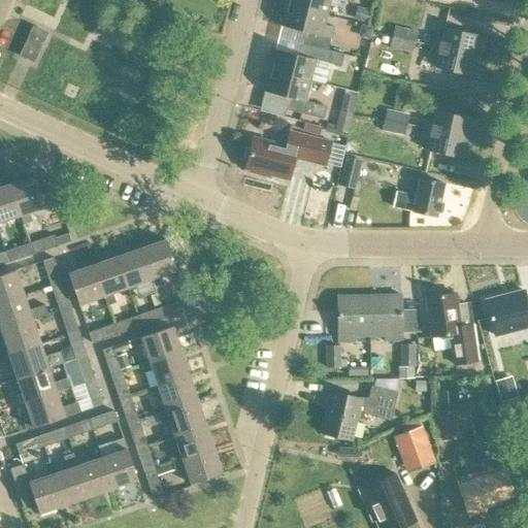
[(286,0),(285,5),(326,15),(329,0),(286,0)]
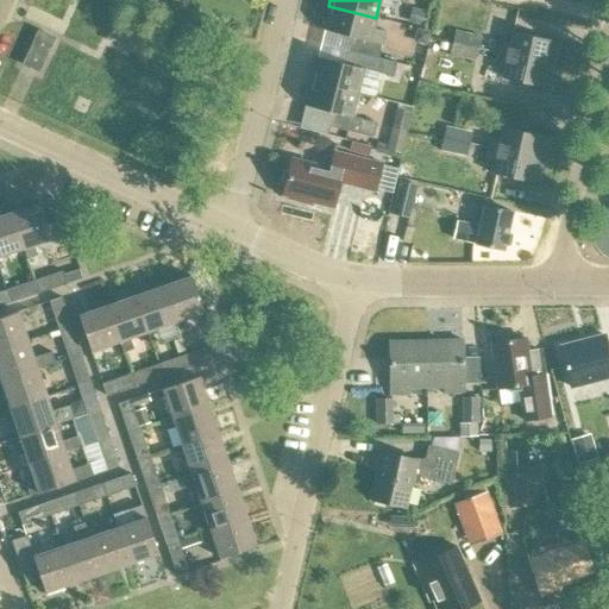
[(372,30),(376,18),(328,6),(322,31),(351,38),(349,51),(377,58),(383,33),(372,30)]
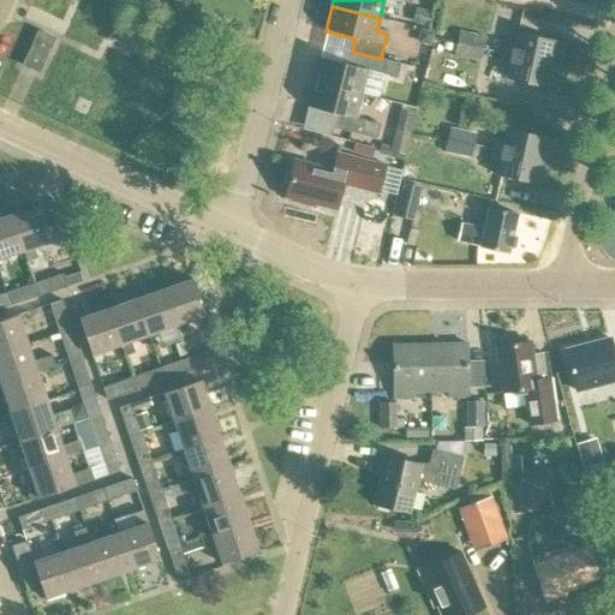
[(431,13),(413,9),(408,23),(428,28),(431,13)]
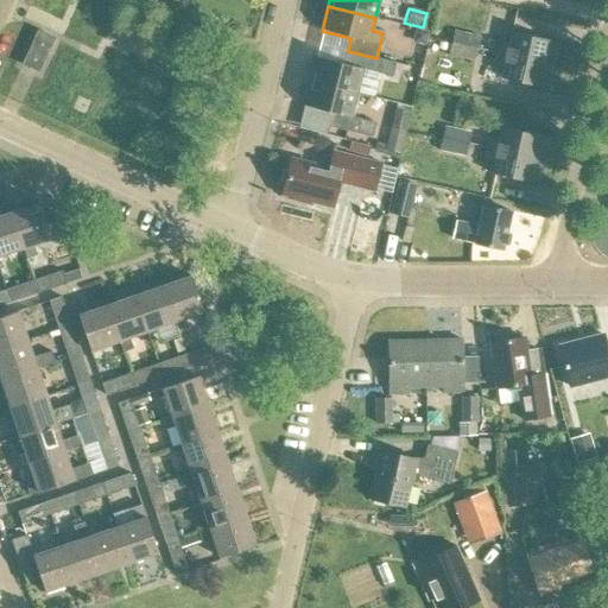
[(453,42),(480,48),(482,37),(455,30),(453,42)]
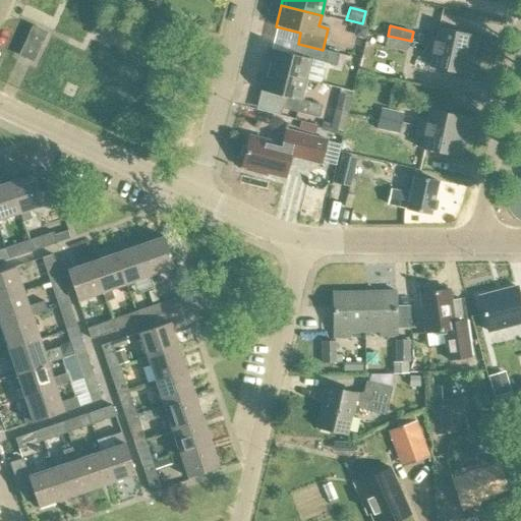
[(426,36),(424,44),(474,55),(478,35),(439,25),(436,37),(426,36)]
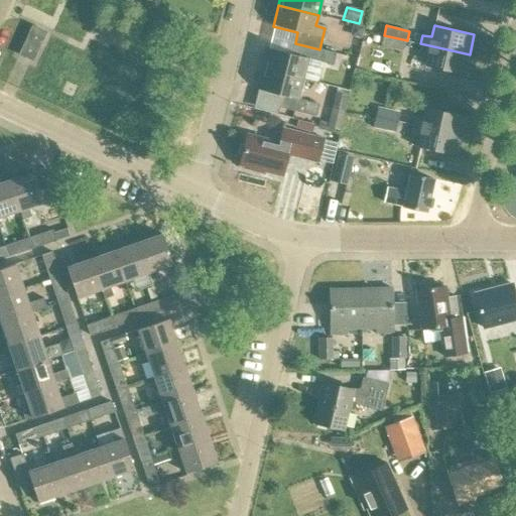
[(32,60),(45,33),(32,27),(19,54),(32,60)]
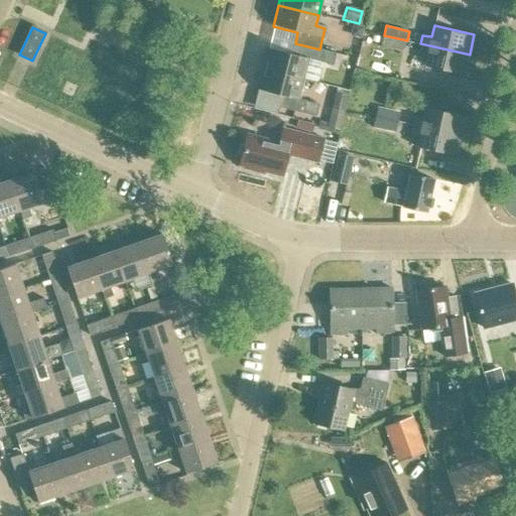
[(404,51),(407,40),(384,35),(381,46),(404,51)]
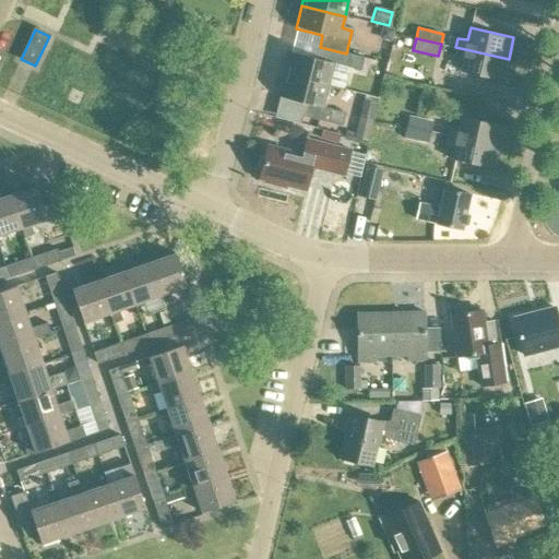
[(361,57),(346,54),(320,47),(317,60),(289,52),(284,75),(328,86),(333,64),(358,70),(361,57)]
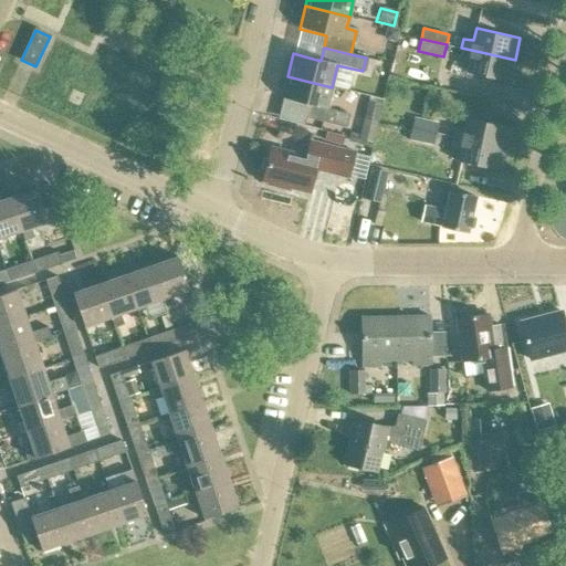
[(515,60),(461,48),(460,56),(469,59),(467,72),(510,81),(515,60)]
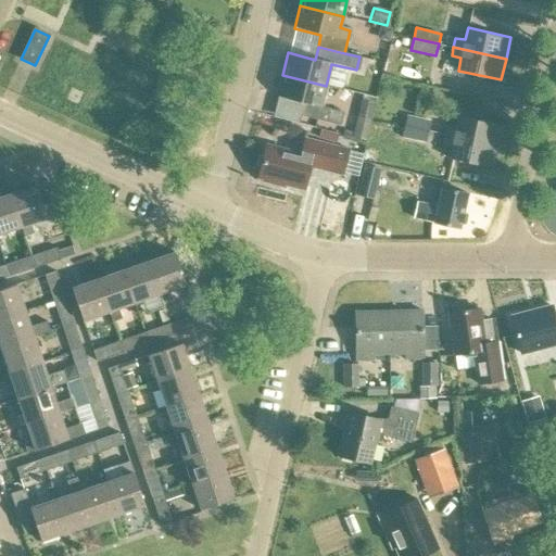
[(320,108),(326,86),(282,75),(277,97),(304,103),(301,116),(340,126),(343,113),(320,108)]
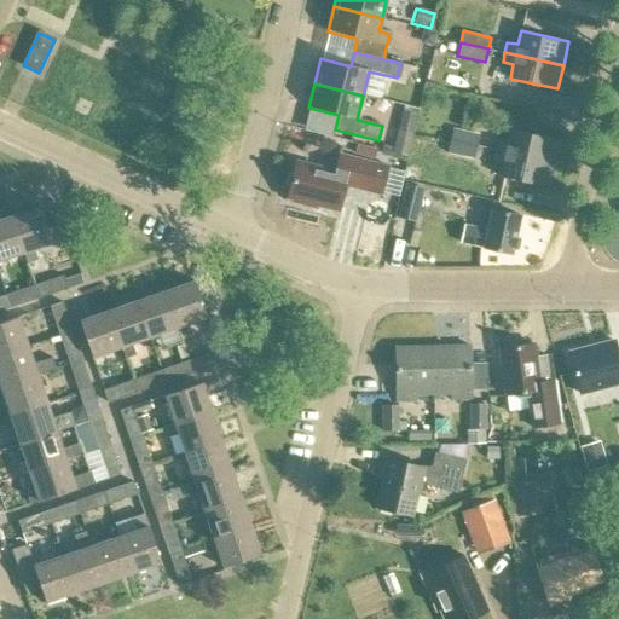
[(416,115),(401,111),(392,152),(406,156),(416,115)]
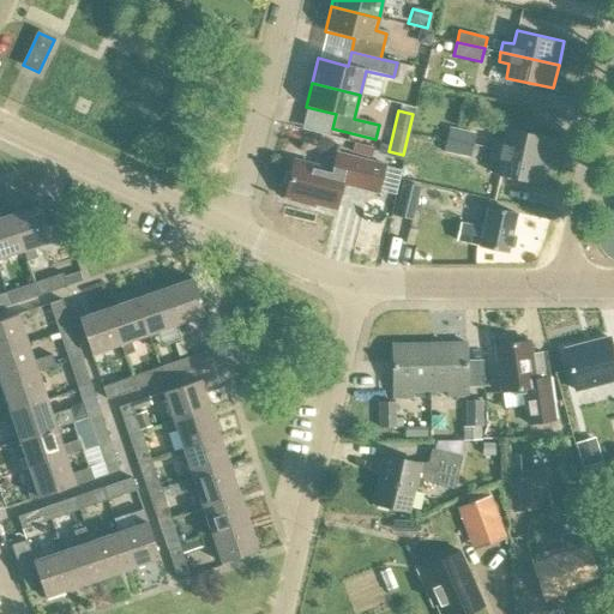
[(447,140),(474,146),(477,134),(450,127),(447,140)]
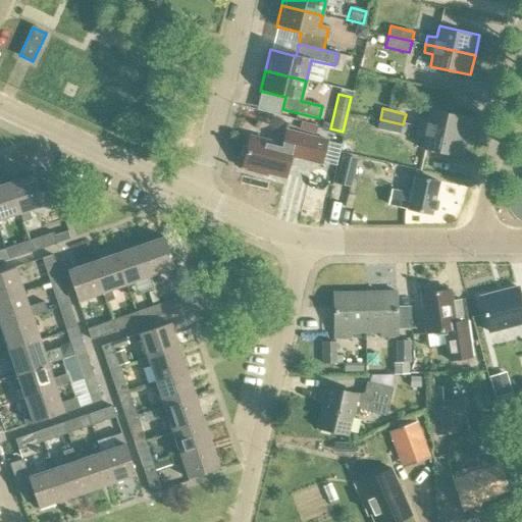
[(421,117),(419,125),(467,138),(472,117),(431,108),(428,119),(421,117)]
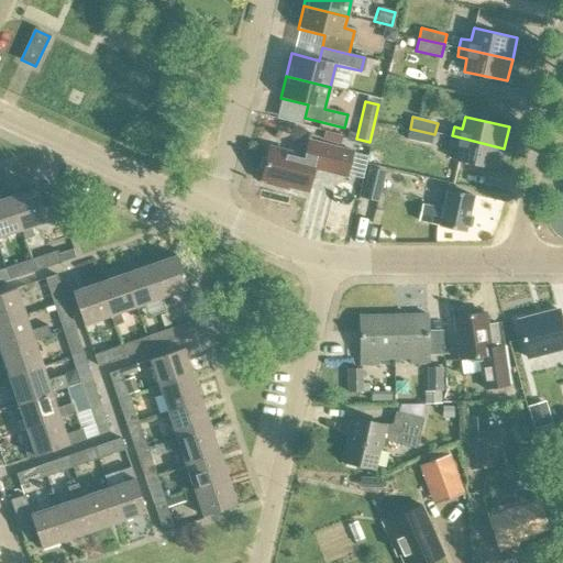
[(432,145),(434,134),(410,129),(408,140),(432,145)]
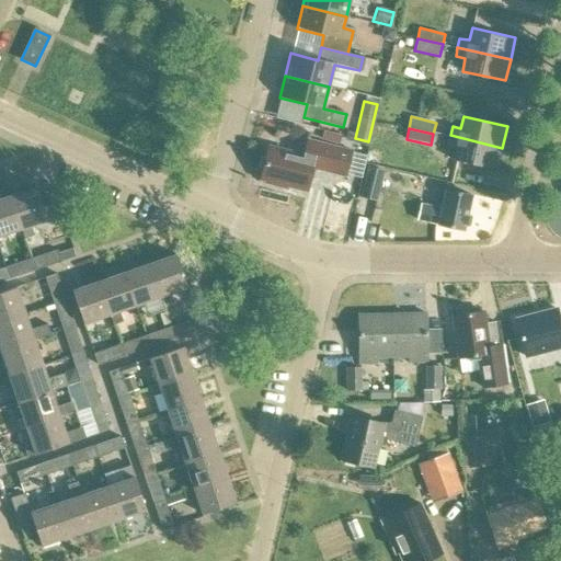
[(502,148),(450,135),(447,145),(456,147),(454,158),(488,167),(496,169),(502,148)]
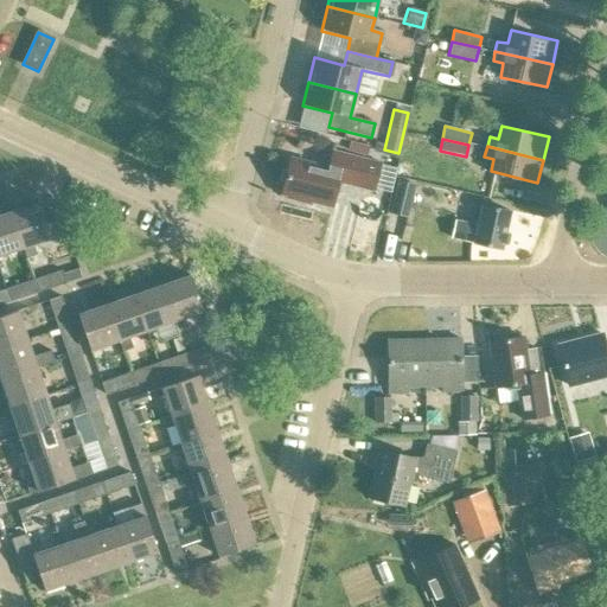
[(372,191),(379,164),(332,152),(327,168),(289,159),(281,196),(331,208),(338,183),(372,191)]
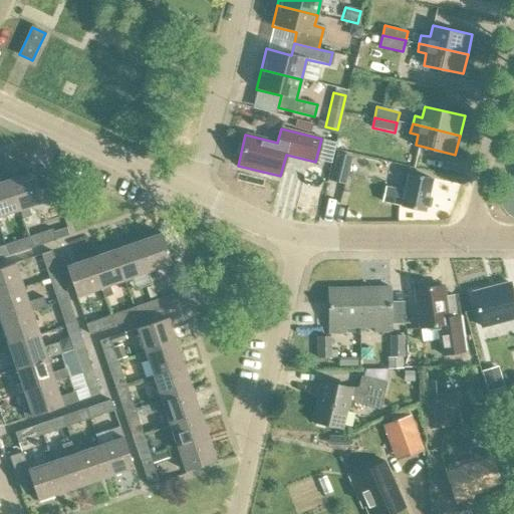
[(345,185),(352,157),(337,153),(330,181),(345,185)]
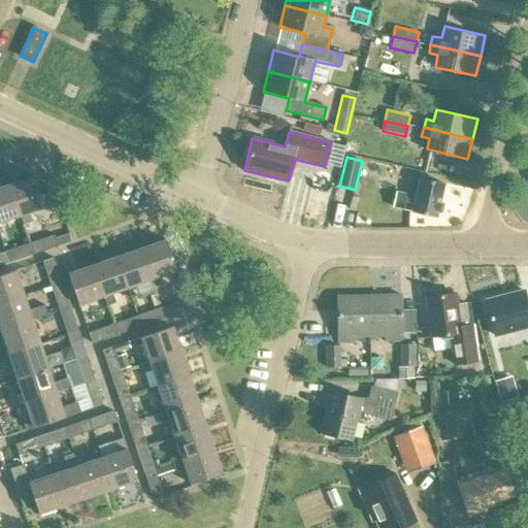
[(35,177),(32,174),(22,178),(21,183),(11,186),(21,217),(24,224),(33,221),(30,213),(46,208),(36,177),(35,177)]
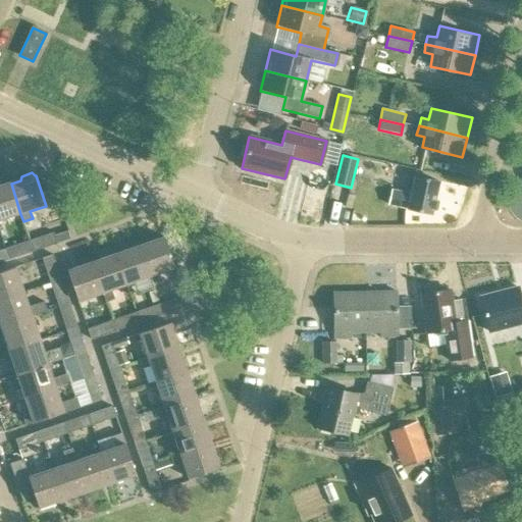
[(438,202),(434,200),(439,181),(414,175),(410,193),(392,189),(388,204),(407,208),(407,209),(431,215),(432,211),(436,211),(438,202)]
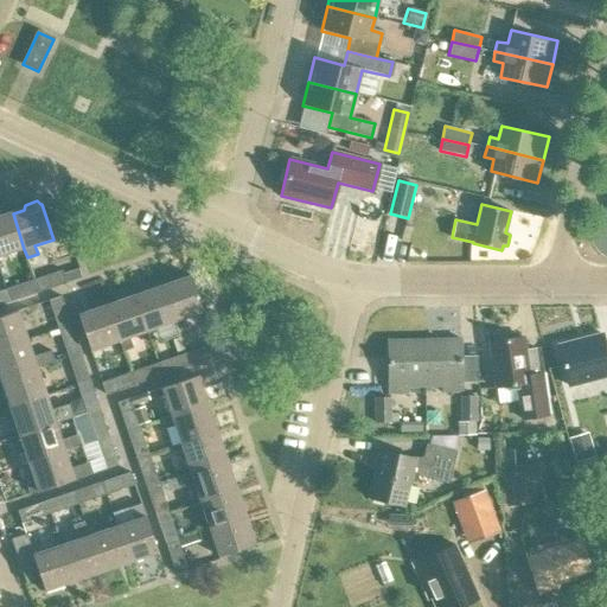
[(0,256),(24,249),(13,213),(0,217),(0,256)]
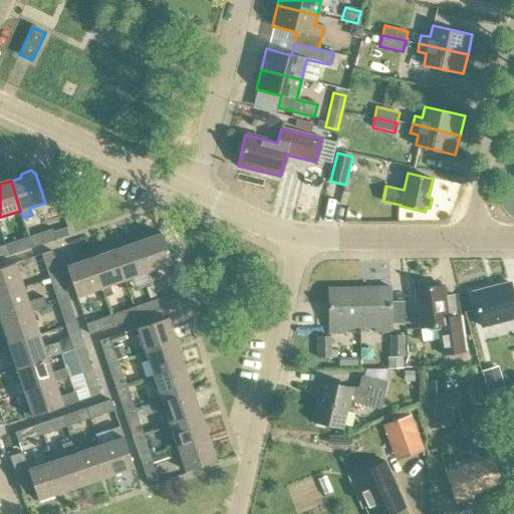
[(30,237),(33,248),(57,240),(56,237),(60,236),(57,228),(53,229),(30,237)]
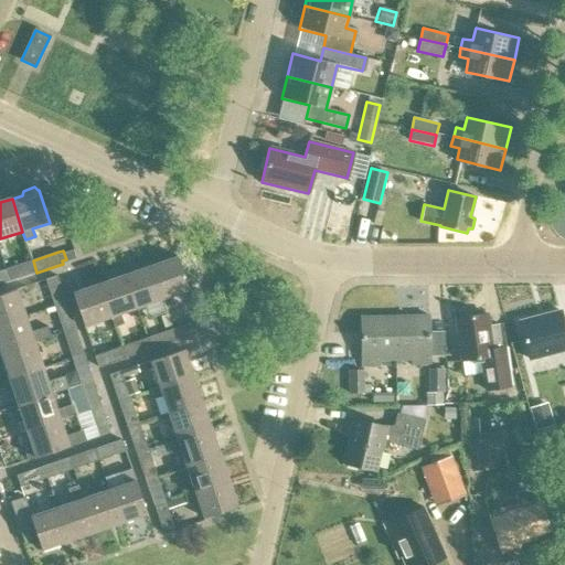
[(151,266),(162,299),(167,309),(177,306),(173,296),(190,289),(178,256),(151,266)]
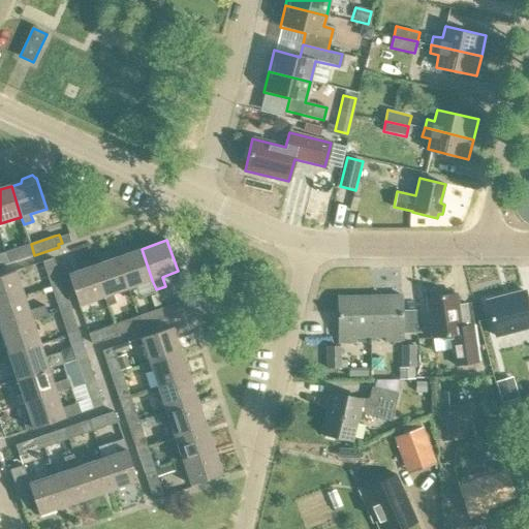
[(8,263),(34,255),(31,244),(5,252),(8,263)]
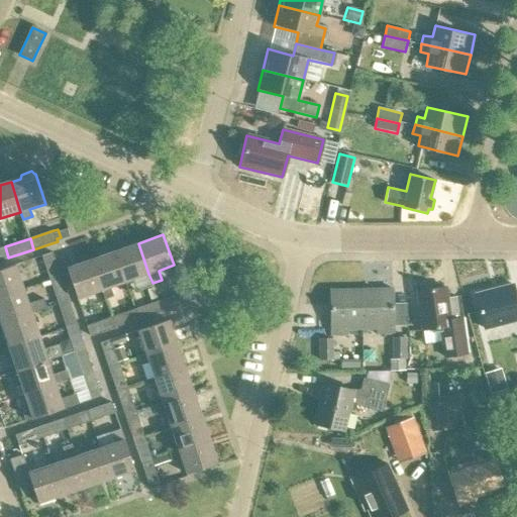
[(125,283),(148,274),(138,243),(115,251),(125,283)]
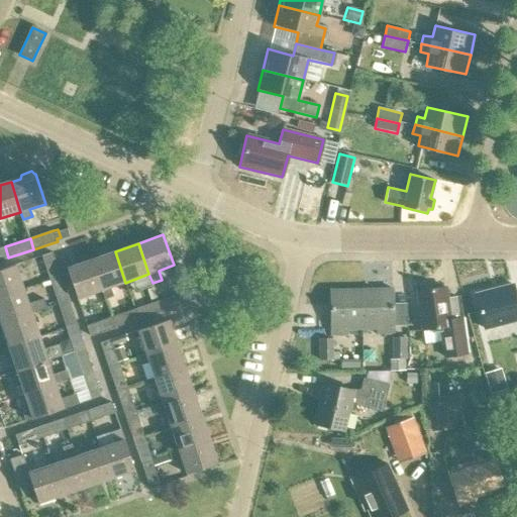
[(0,260),(8,257),(5,246),(0,247),(0,260)]
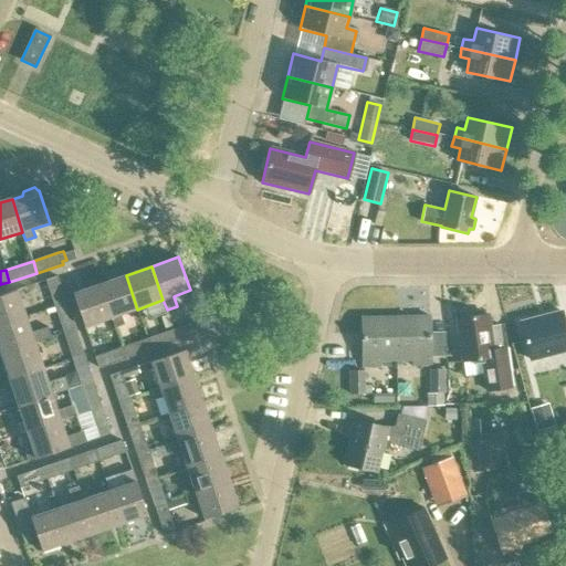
[(121,315),(137,310),(126,275),(100,284),(112,318),(115,328),(125,325),(121,315)]
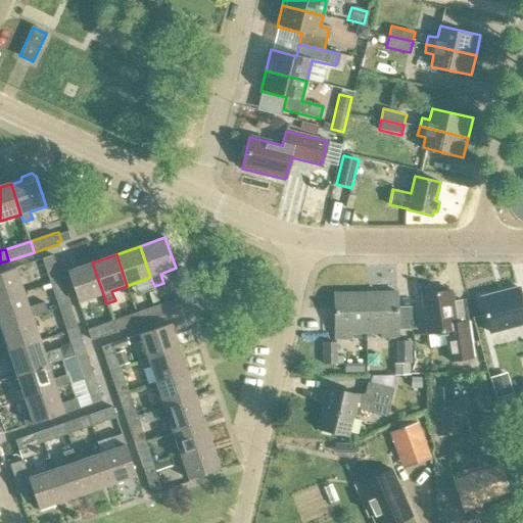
[(43,258),(51,284),(62,280),(54,255),(43,258)]
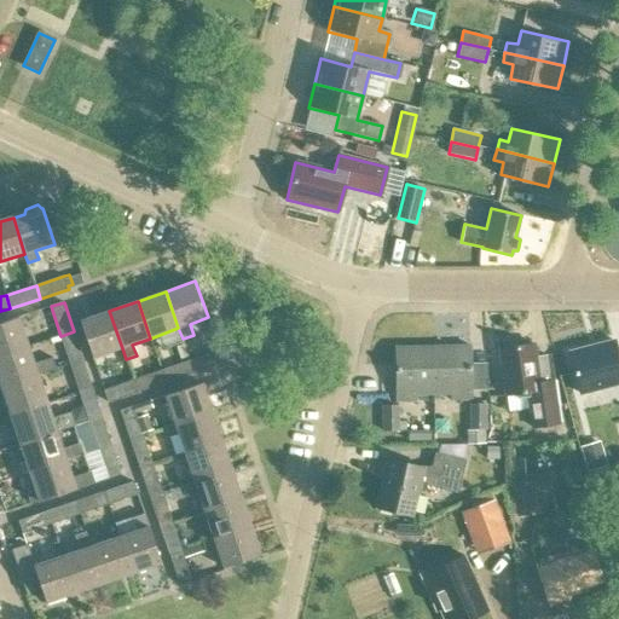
[(94,358),(122,348),(109,311),(81,322),(94,358)]
